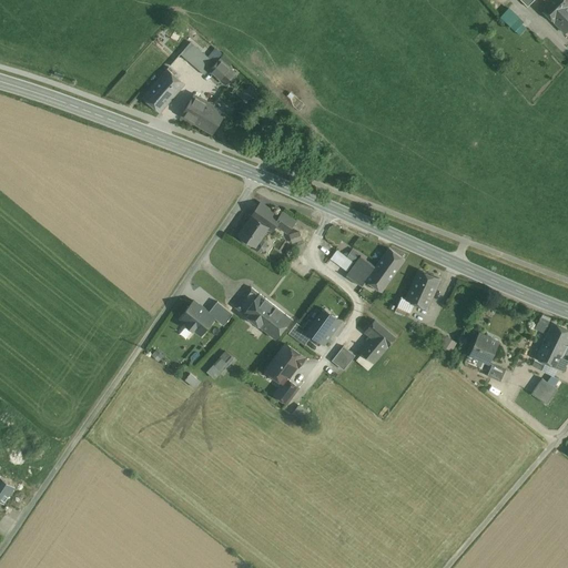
[(567,0),(545,0),(545,1),(538,7),(556,23),(566,32),(567,30),(567,0)]
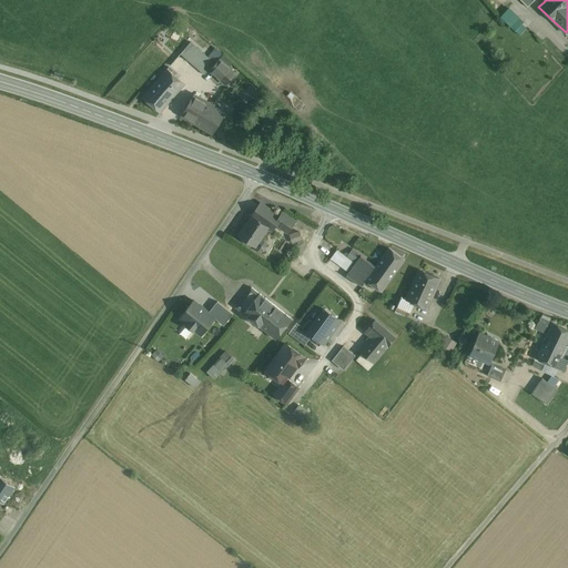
[(515,32),(525,21),(510,8),(500,18),(515,32)]
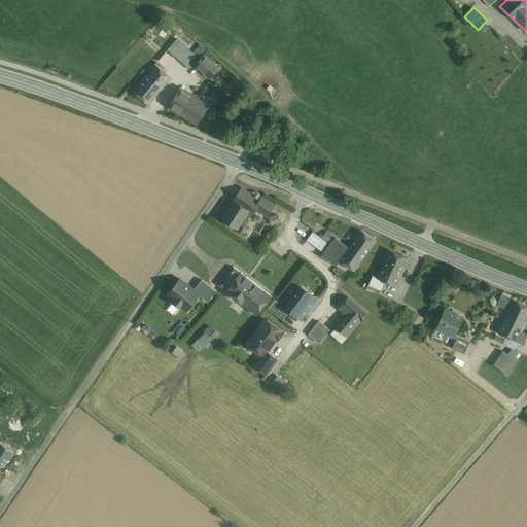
[(200,59),(177,39),(167,50),(189,70),(195,65),(200,59)]
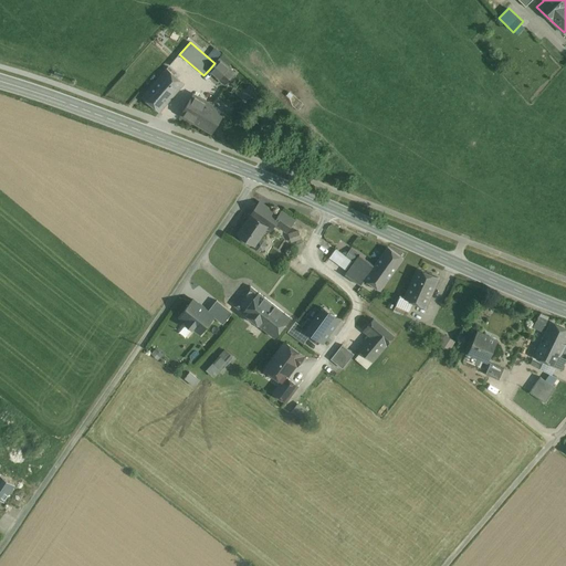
[(234,73),(218,59),(215,63),(209,70),(224,84),(234,73)]
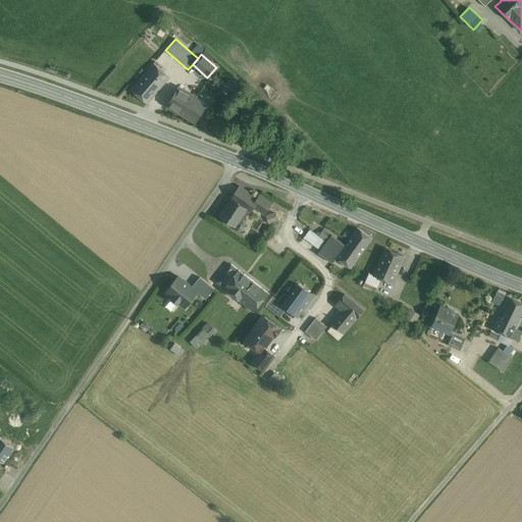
[(154,63),(131,90),(148,104),(170,77),(154,63)]
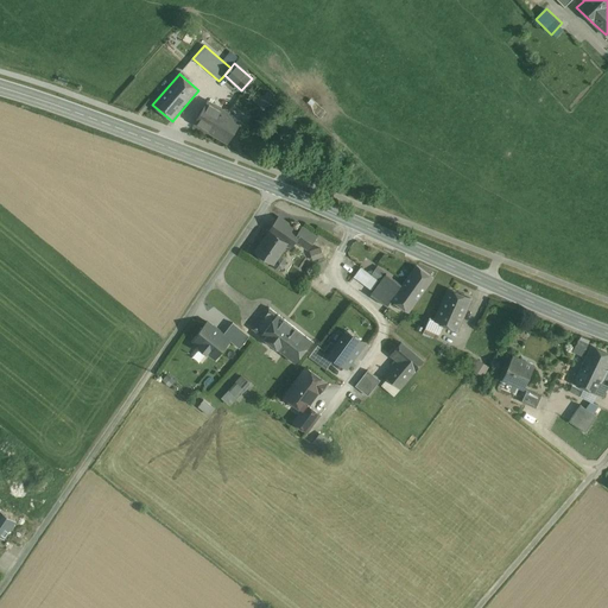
[(268,94),(259,100),(266,111),(274,105),(268,94)]
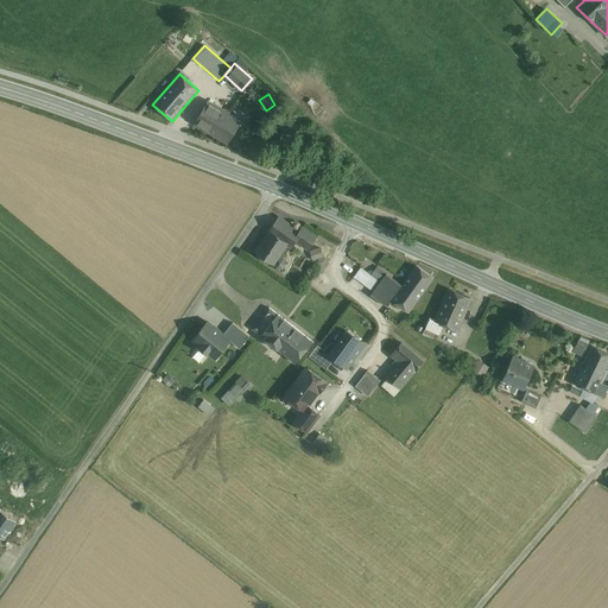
[(241,121),(208,101),(194,124),(227,144),(241,121)]
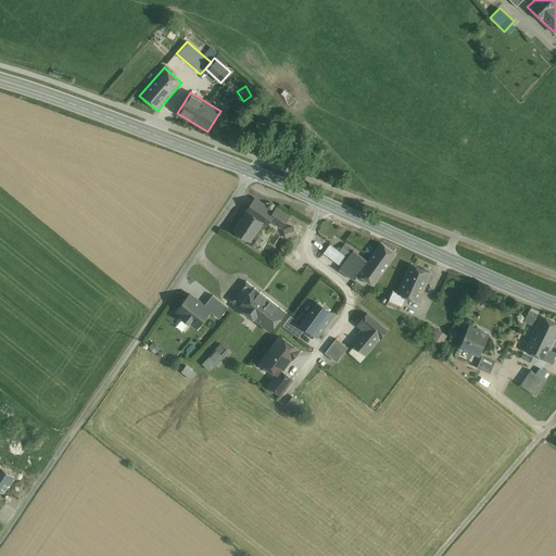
[(255,200),(247,212),(253,217),(262,204),(255,200)]
